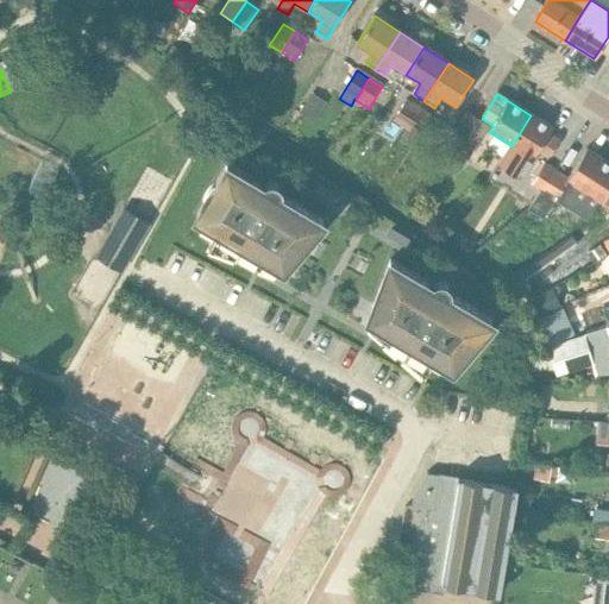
[(311,95),(299,115),(314,125),(326,105),(311,95)]
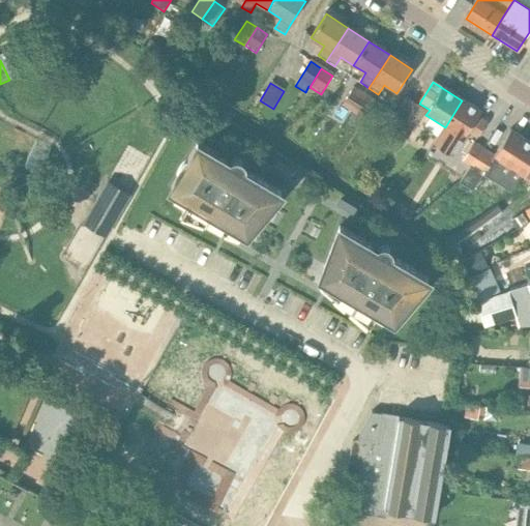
[(352,114),(363,95),(353,89),(342,107),(352,114)]
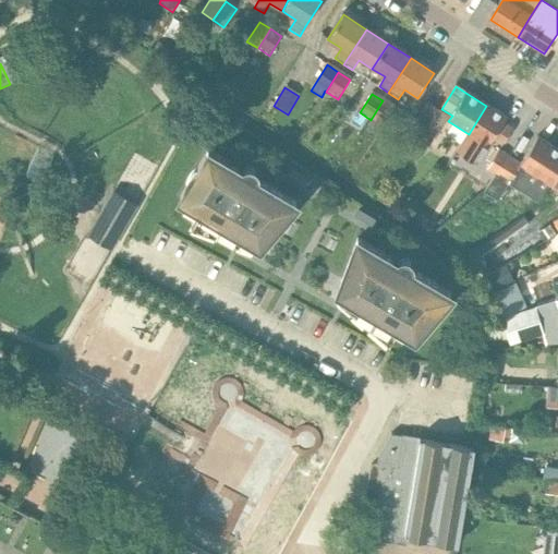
[(383,100),(371,120),(373,121),(365,132),(375,139),(395,109),(383,100)]
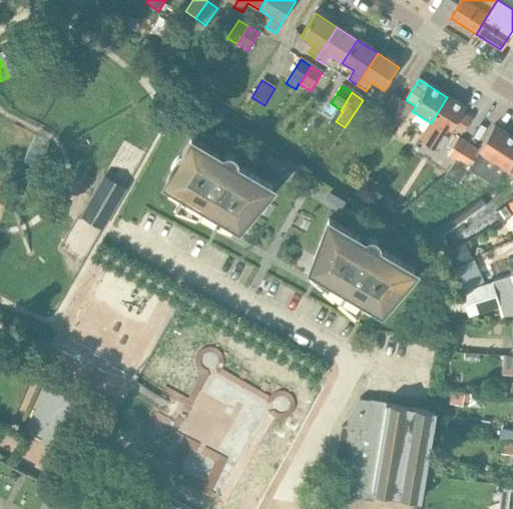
[(431,123),(420,139),(438,151),(449,134),(453,129),(462,135),(471,120),(462,114),(466,109),(447,97),(431,123)]
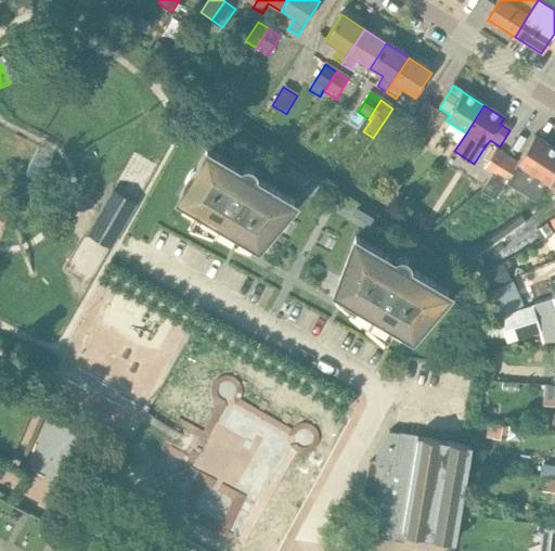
[(483,188),(480,193),(494,202),(505,183),(537,203),(547,184),(554,173),(554,151),(534,139),(517,165),(516,165),(507,159),(497,177),(492,175),(483,188)]
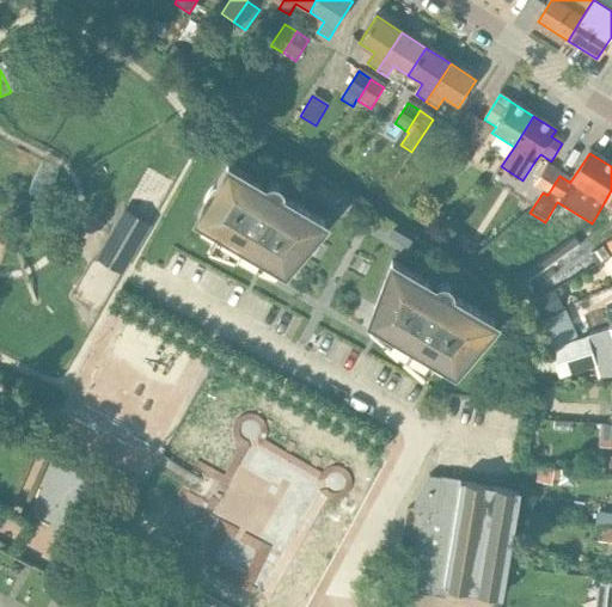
[(220,232),(210,247),(279,274),(281,267),(286,270),(325,224),(280,197),(281,194),(280,189),(277,186),(273,185),(269,186),(265,189),(228,167),(197,219),(220,232)]
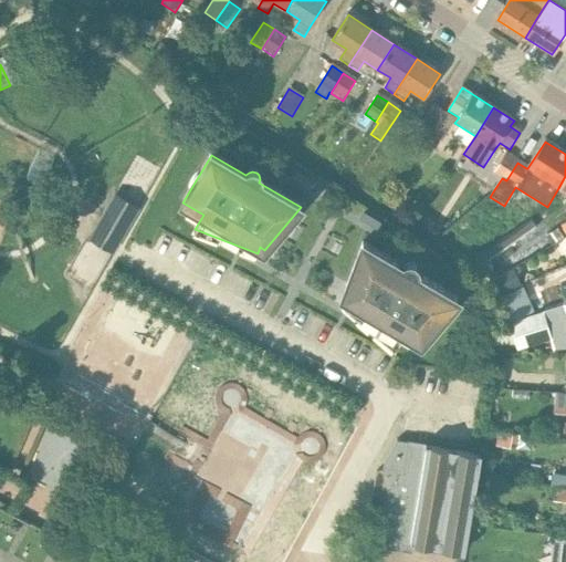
[(491,170),(482,184),(493,191),(502,178),(506,180),(517,163),(505,156),(495,173),(491,170)]
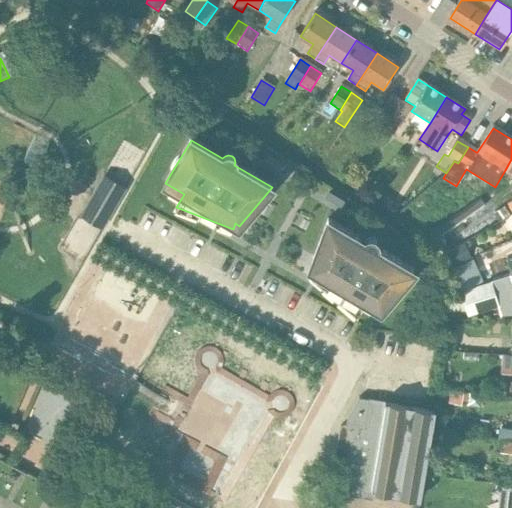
[(103,176),(79,218),(103,232),(127,190),(103,176)]
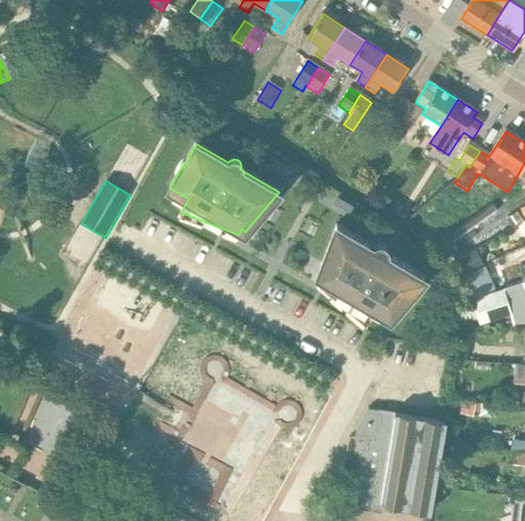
[(491,203),(438,242),(451,259),(459,254),(452,244),(497,212),(491,203)]
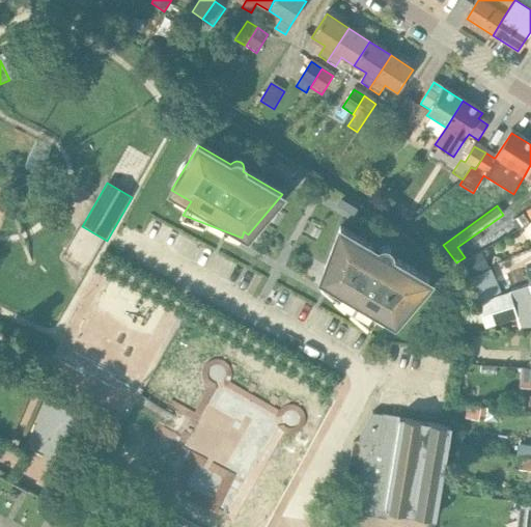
[(381,248),(379,251),(340,228),(322,278),(327,281),(323,285),(371,326),(380,311),(395,321),(429,280),(391,258),(392,254),(391,251),(388,248),(385,247),(381,248)]
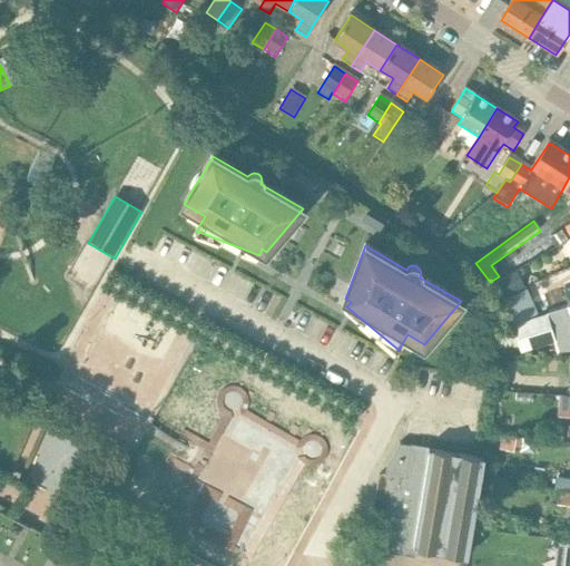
[(498,303),(524,291),(517,273),(491,290),(498,303)]
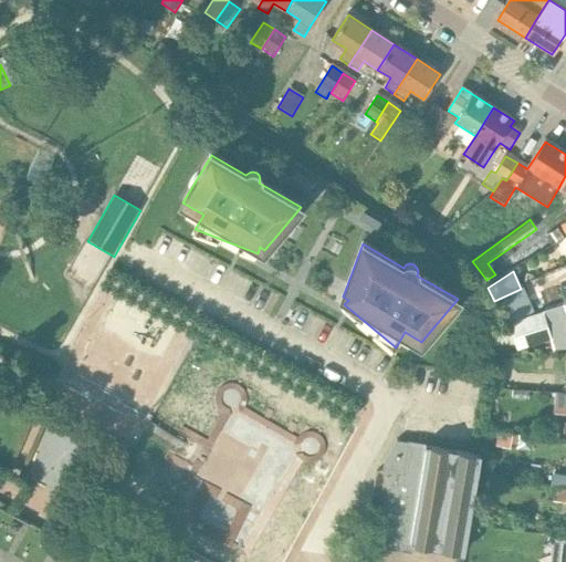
[(523,290),(494,302),(504,325),(533,313),(523,290)]
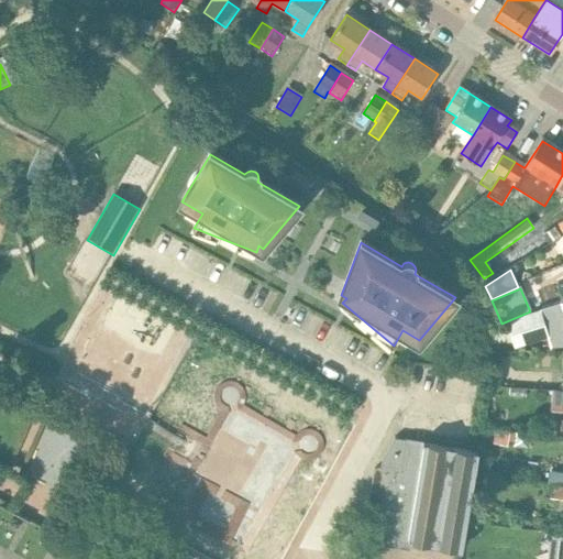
[(541,313),(505,324),(514,351),(550,340),(541,313)]
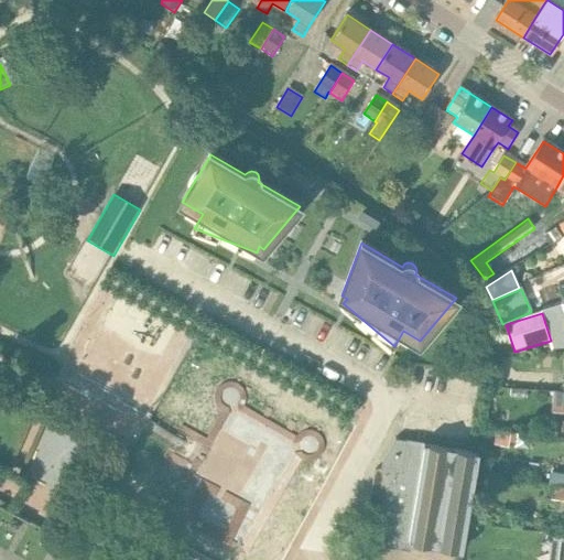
[(414,544),(465,550),(480,453),(429,445),(427,443),(408,441),(397,439),(383,462),(382,469),(380,467),(378,470),(377,472),(376,475),(375,478),(365,539),(365,541),(366,544),(369,545),(371,546),(412,552),(414,544)]
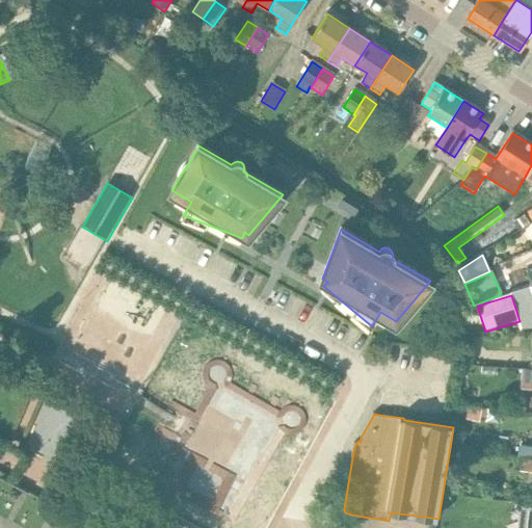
[(521,459),(531,460),(531,447),(522,446),(521,459)]
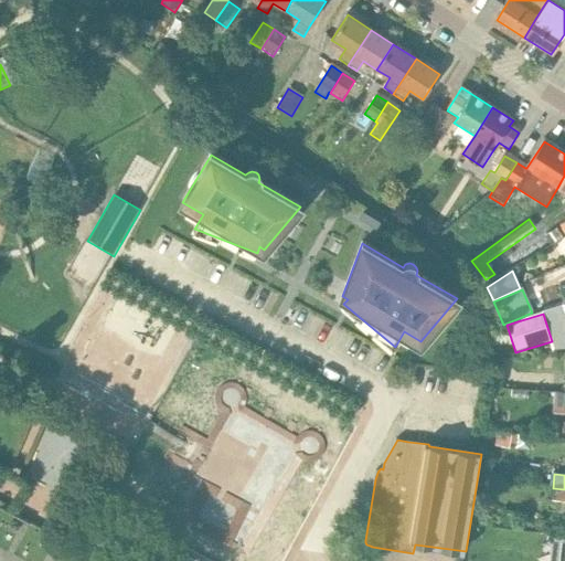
[(564,489),(553,488),(551,500),(564,503),(564,489)]
